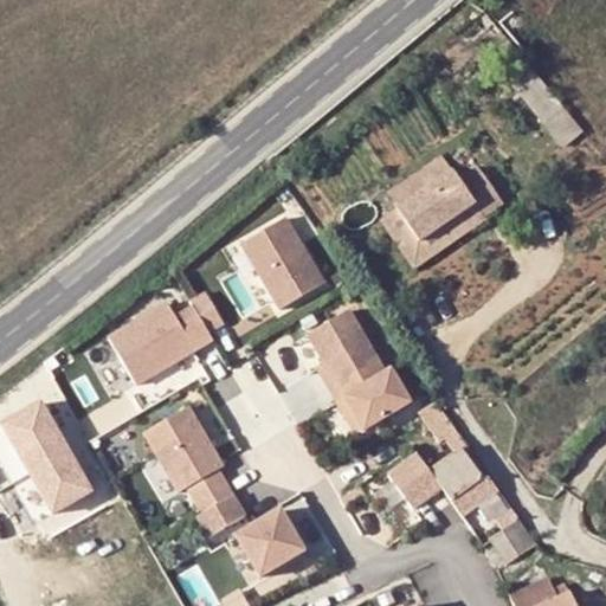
[(425,236),(468,206),(481,219),(503,204),(468,158),(403,205),(425,236)]
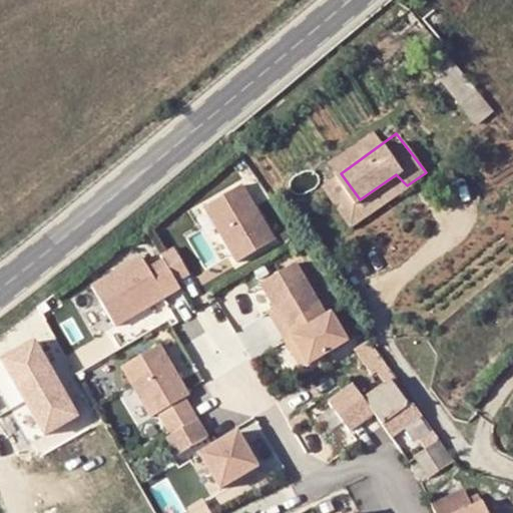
[(396,174),(360,199),(341,173),(327,184),(355,220),(407,185),(396,174)]
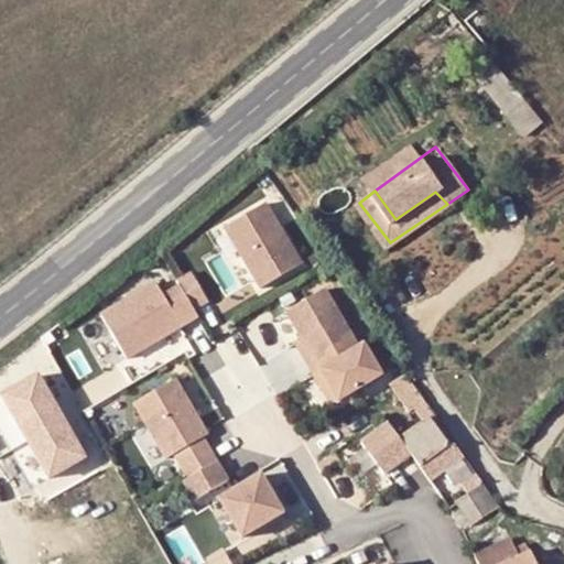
[(268,205),(228,227),(261,284),(300,262),(268,205)]
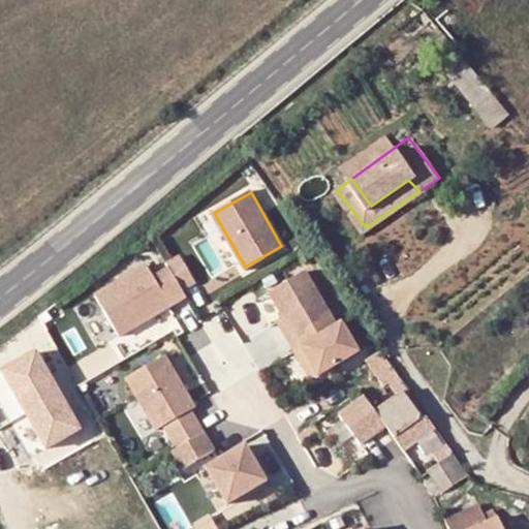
[(165,262),(166,265),(181,290),(195,282),(180,254),(165,262)]
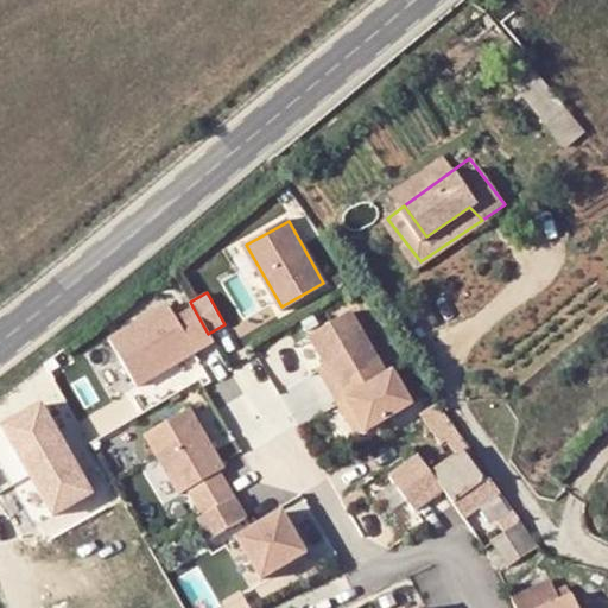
[(165,303),(106,337),(138,392),(216,347),(208,334),(191,304),(172,315),(165,303)]
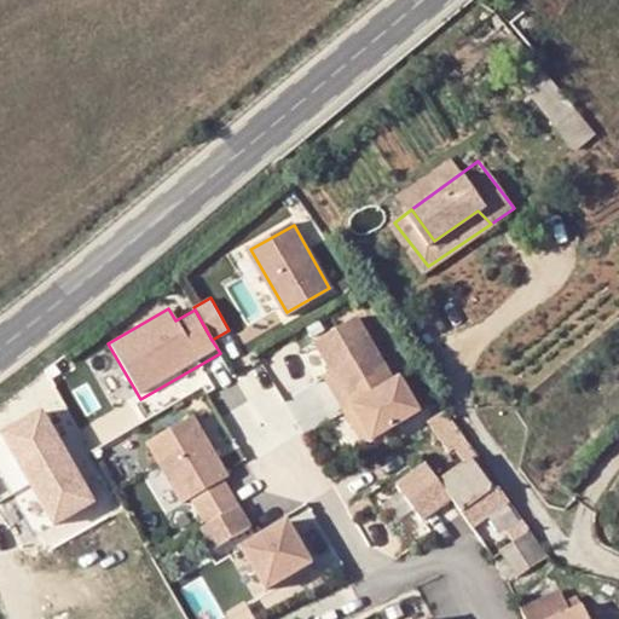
[(360,317),(314,341),(333,374),(325,377),(362,441),(421,409),(400,372),(393,376),(360,317)]
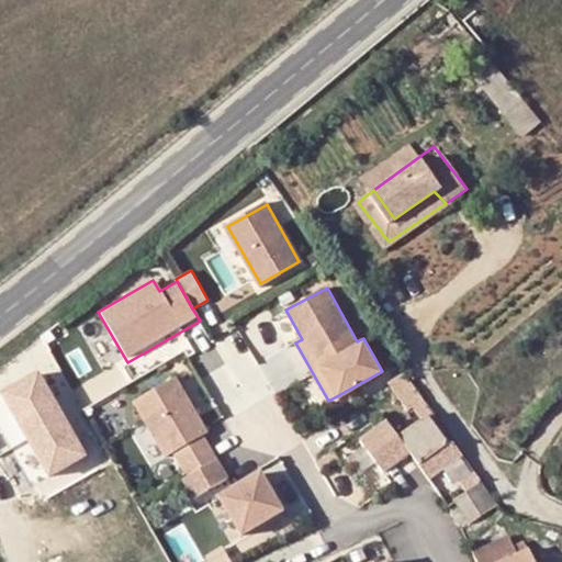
[(38,371),(0,393),(0,394),(49,478),(89,454),(38,371)]
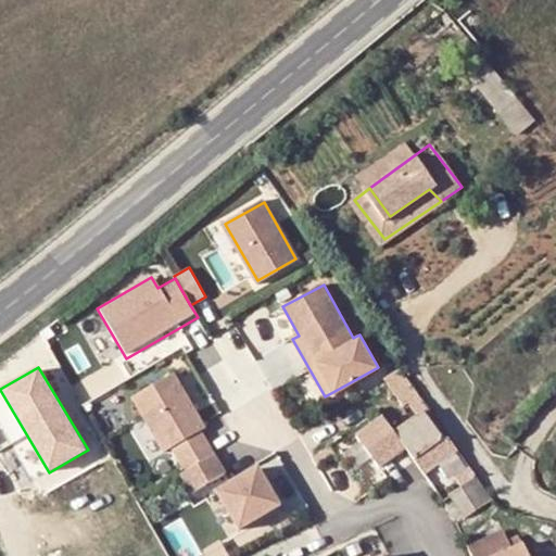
[(176,373),(133,397),(164,452),(167,450),(191,492),(225,474),(201,431),(207,428),(176,373)]
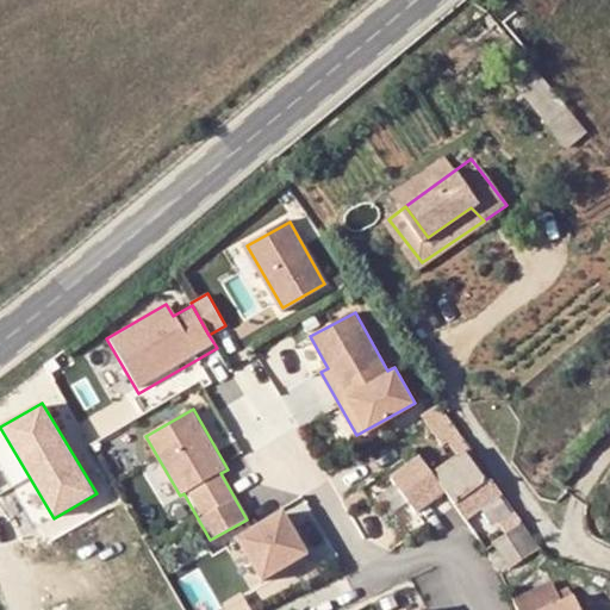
[(484,481),(464,452),(434,472),(452,500),(467,491),(484,481)]
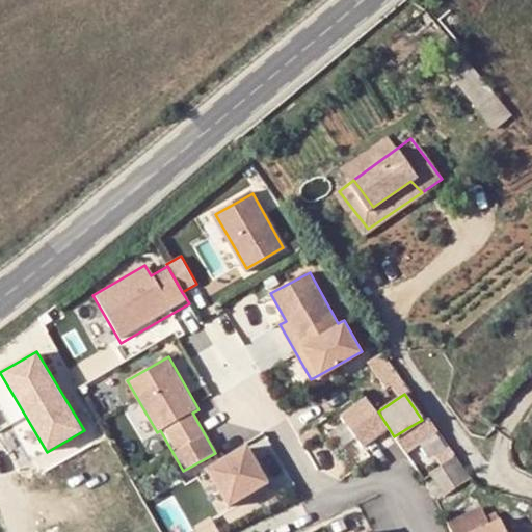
[(366,398),(341,416),(363,447),(389,429),(366,398)]
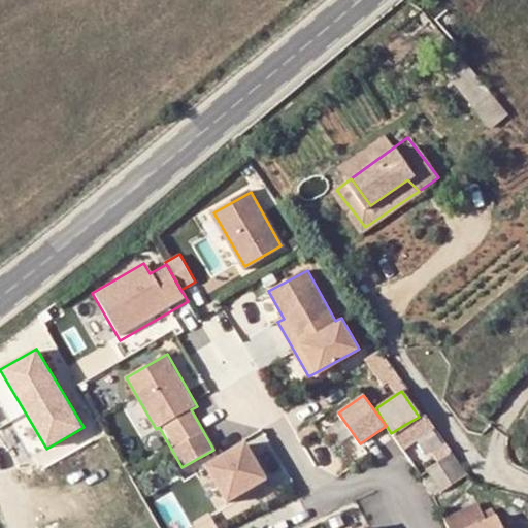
[(404,425),(391,433),(397,443),(431,424),(425,414),(419,417),(404,425)]
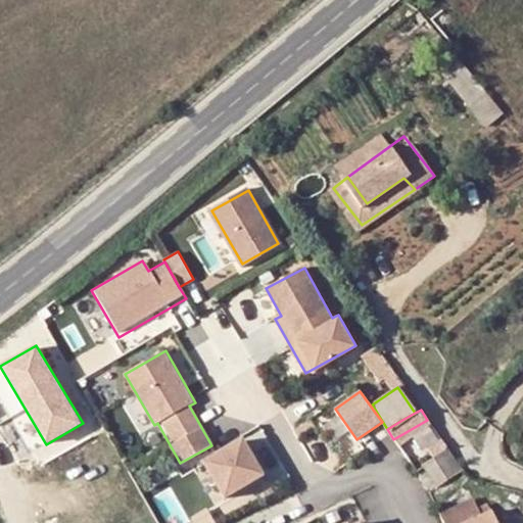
[(412,436),(426,460),(445,447),(430,424),(412,436)]
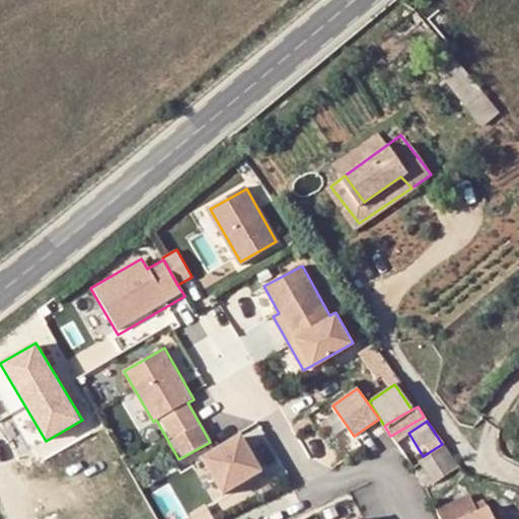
[(239,434),(201,457),(223,494),(262,470),(239,434)]
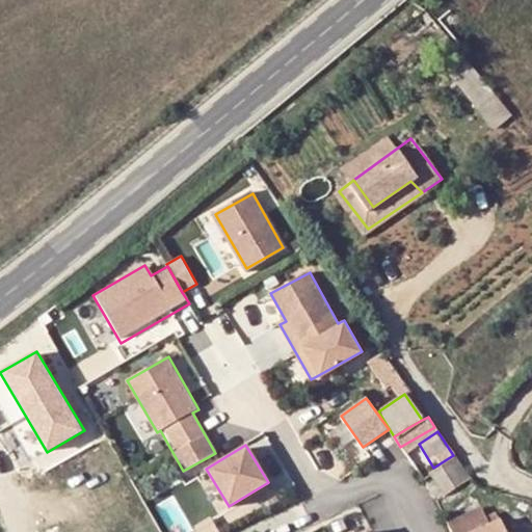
[(364,531),(370,530),(355,499),(283,531),(364,531)]
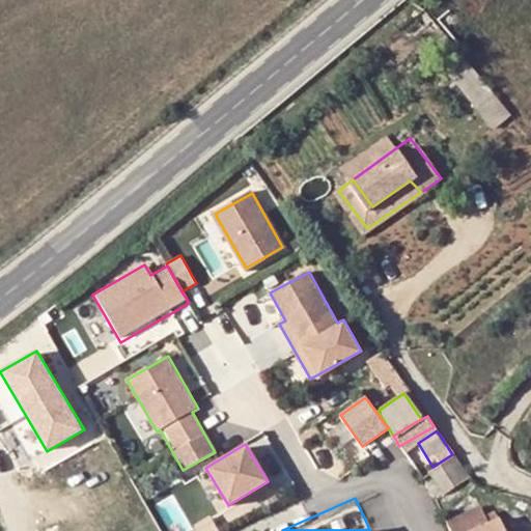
[(454,530),(515,530),(499,507),(452,525),(454,530)]
